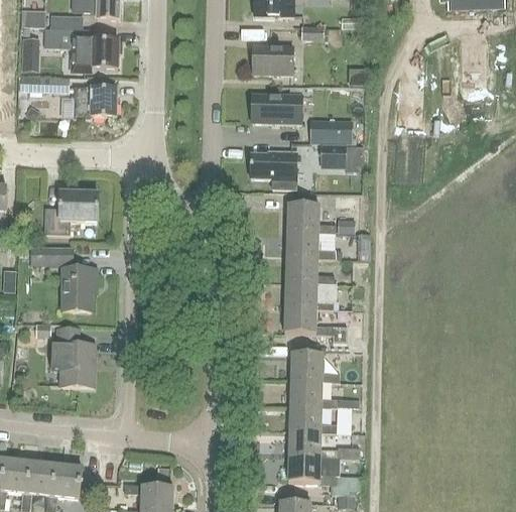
[(73,0),(73,12),(97,12),(97,19),(119,20),(118,0),(73,0)]
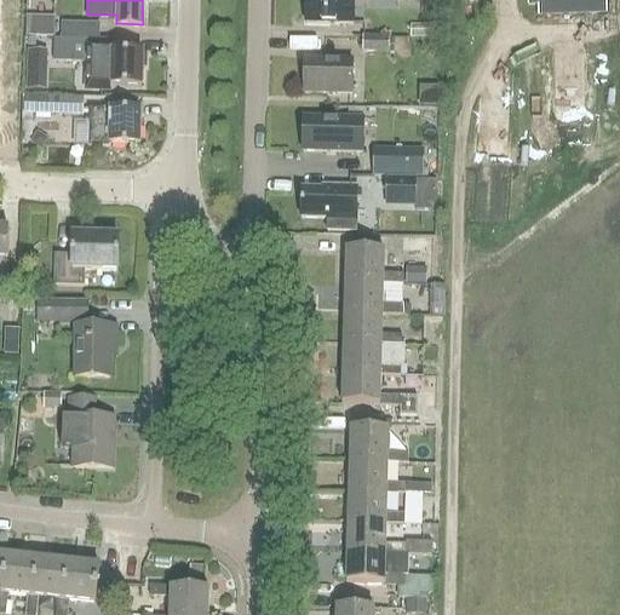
[(354,19),(354,0),(306,0),(306,18),(354,19)]
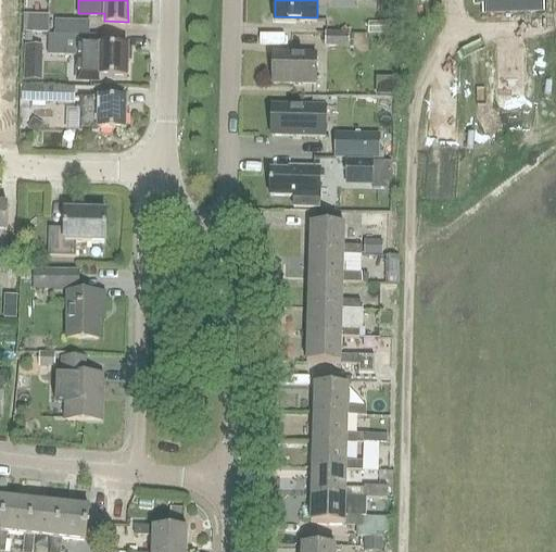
[(482,12),(542,10),(541,0),(472,0),(472,3),(481,3),(482,12)]
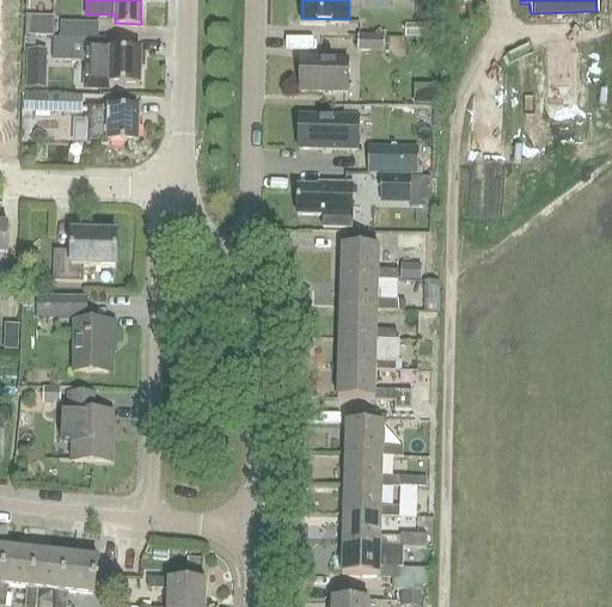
[(7,7),(7,18),(23,19),(23,8),(7,7)]
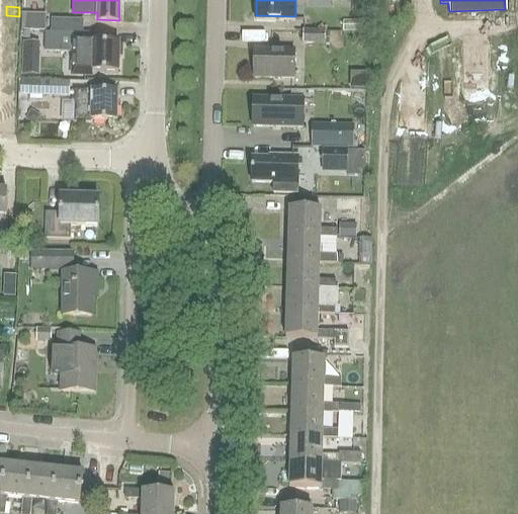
[(46,11),(24,10),(23,26),(45,27),(46,11)]
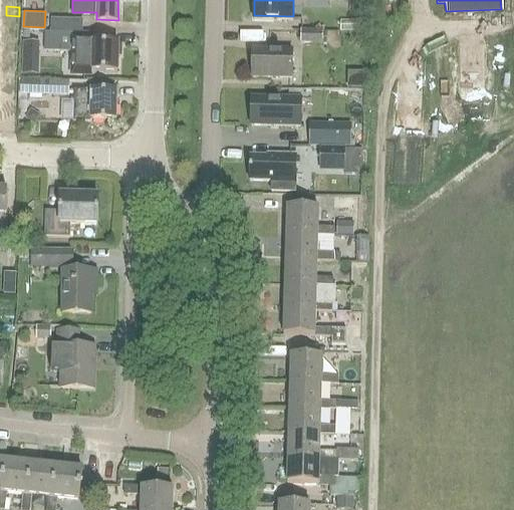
[(6,15),(6,25),(18,25),(19,16),(6,15)]
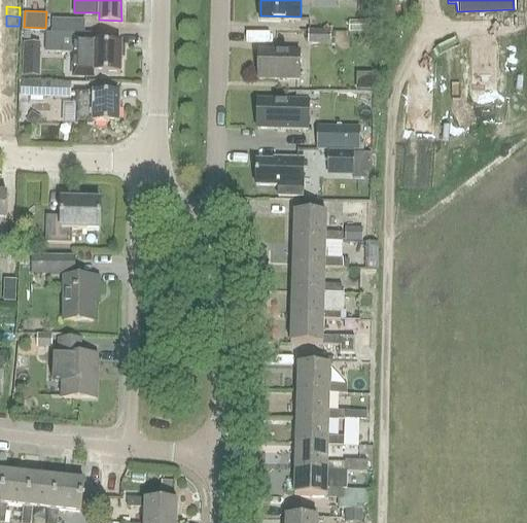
[(84,18),(53,16),(53,30),(45,29),(45,48),(71,48),(71,73),(93,73),(93,70),(120,71),(120,41),(95,40),(95,31),(84,31),(84,18)]
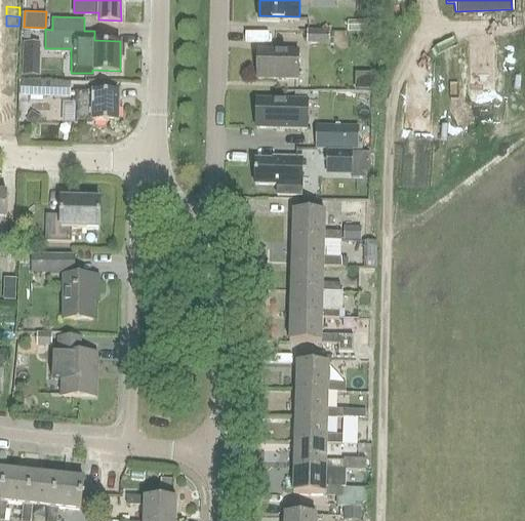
[(367,17),(347,17),(347,29),(367,29),(367,17)]
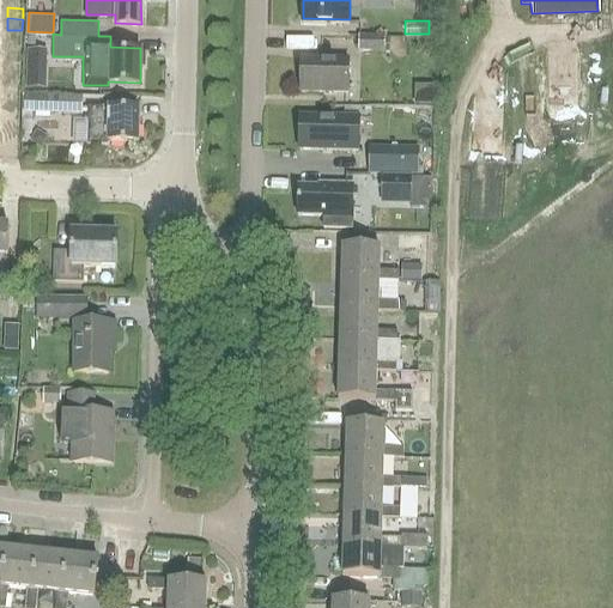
[(358,31),(357,48),(384,49),(384,32),(358,31)]
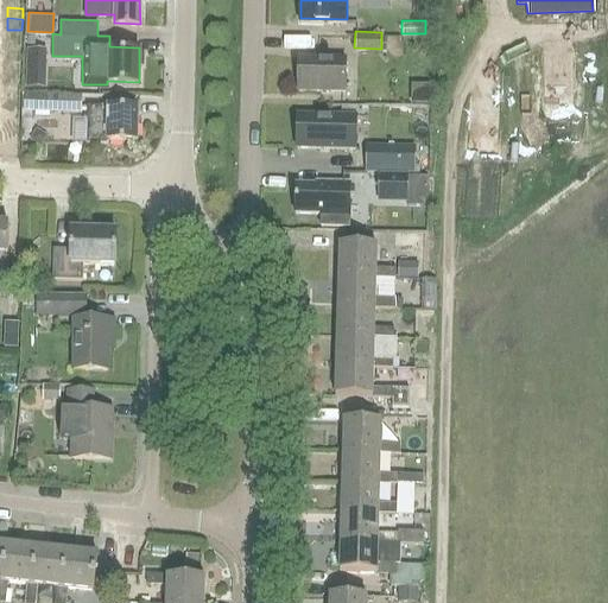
[(46,61),(46,46),(26,45),(26,59),(46,61)]
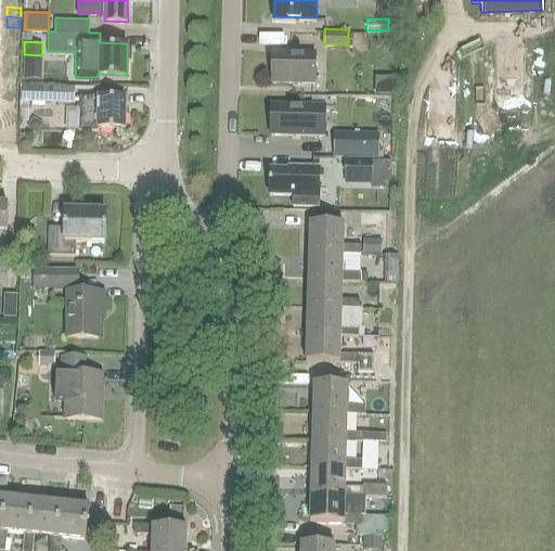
[(315,80),(315,51),(273,50),(272,80),(315,80)]
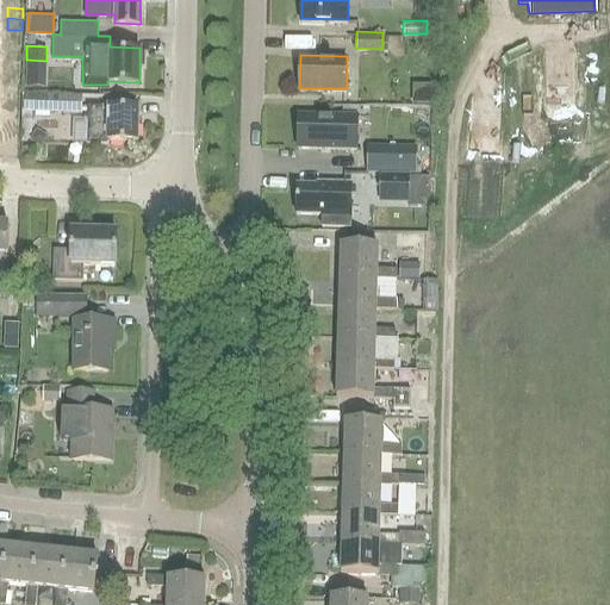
[(1,58),(1,70),(17,70),(17,60),(1,58)]
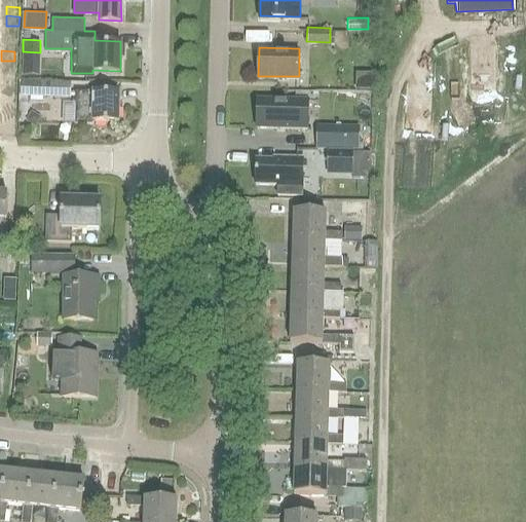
[(1,61),(1,70),(13,70),(14,61),(1,61)]
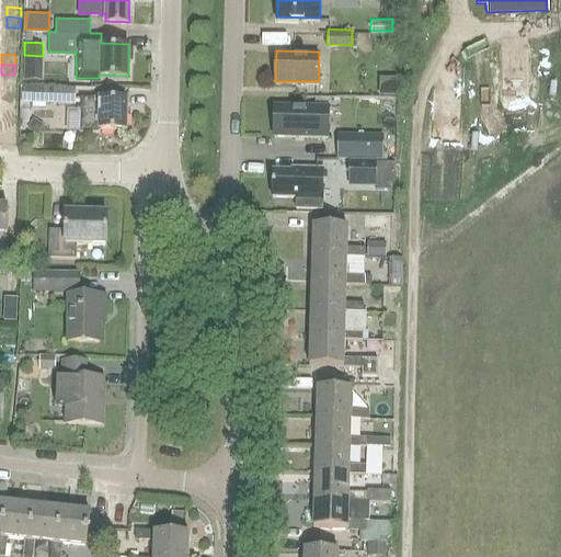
[(395,90),(393,74),(379,75),(380,91),(395,90)]
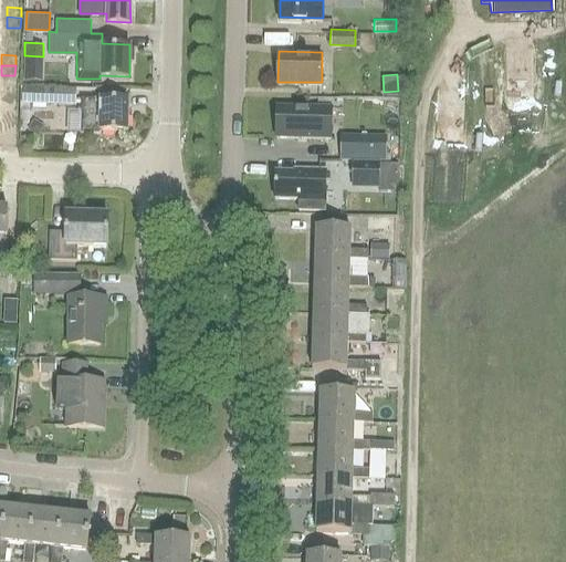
[(76,85),(23,84),(22,101),(75,103),(76,85)]
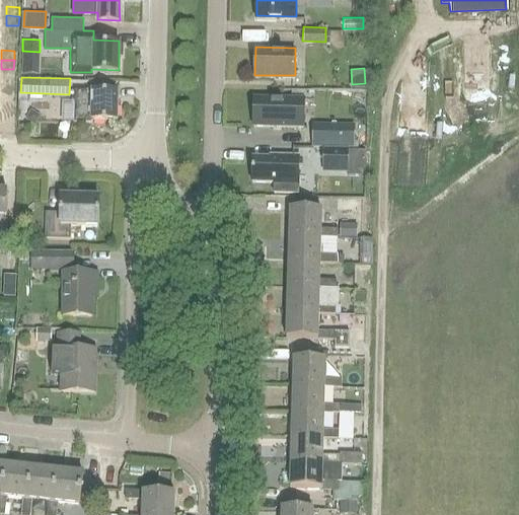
[(1,81),(0,90),(13,91),(13,81),(1,81)]
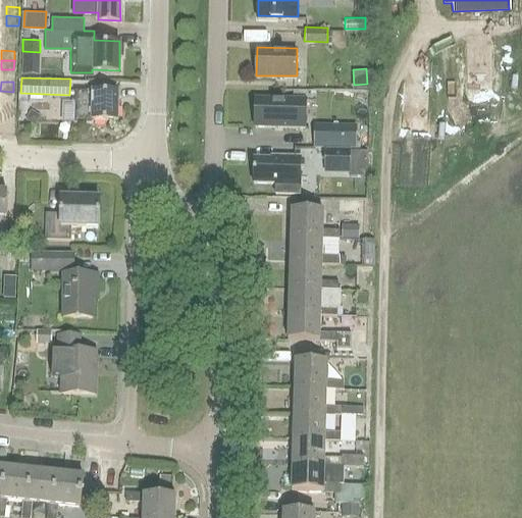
[(118,89),(74,89),(73,120),(93,121),(93,118),(118,118),(118,89)]
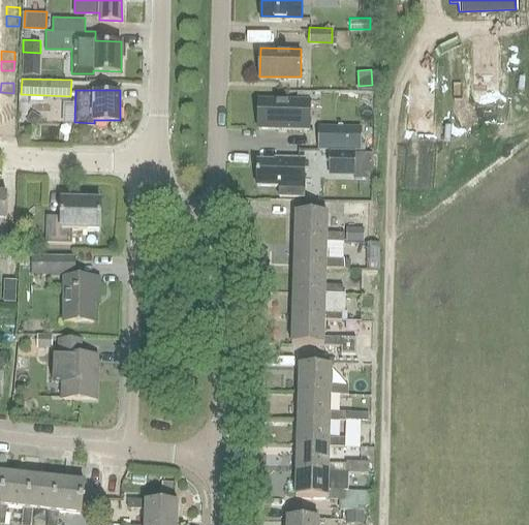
[(259,97),(258,125),(310,126),(310,98),(259,97)]
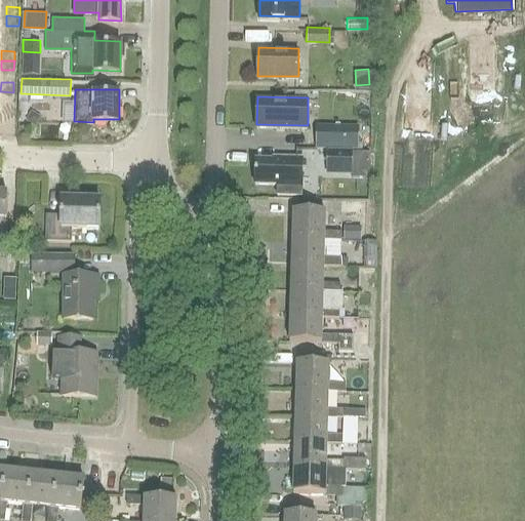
[(358,147),(359,125),(342,124),(316,124),(316,147),(342,147),(358,147)]
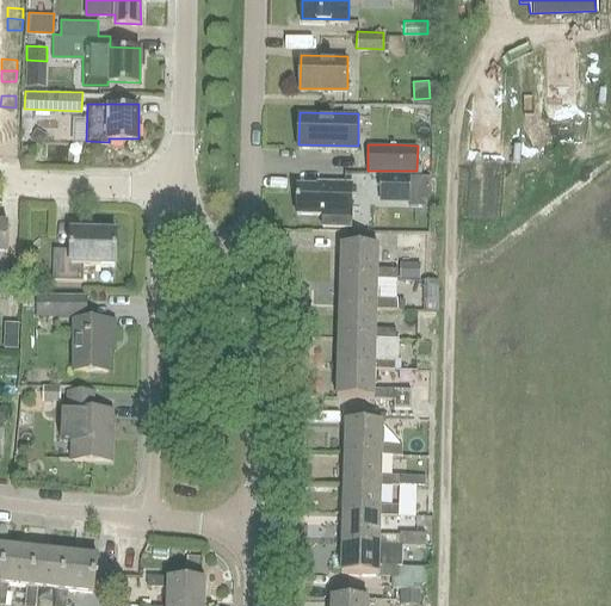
[(409,173),(380,173),(380,201),(409,201),(409,173)]
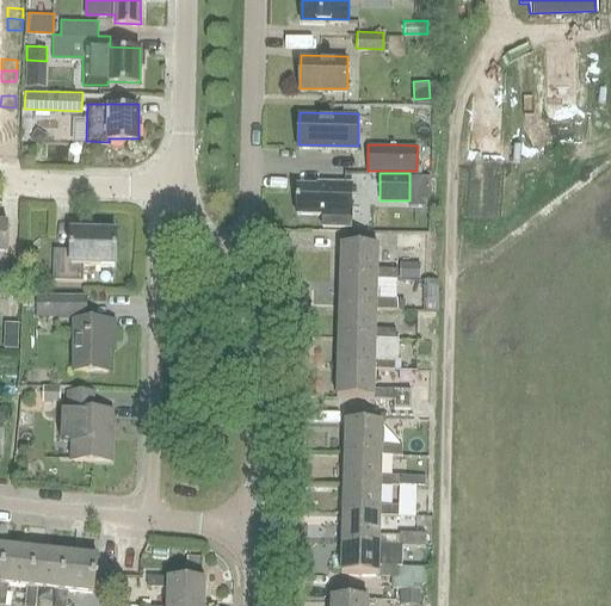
[(352,180),(345,180),(329,180),(329,184),(297,183),(297,211),(321,211),(321,224),(352,224),(352,180)]
